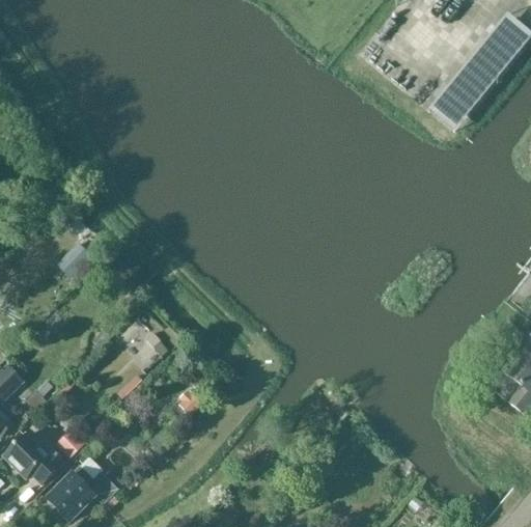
[(467,139),(467,119),(450,119),(451,140),(467,139)]
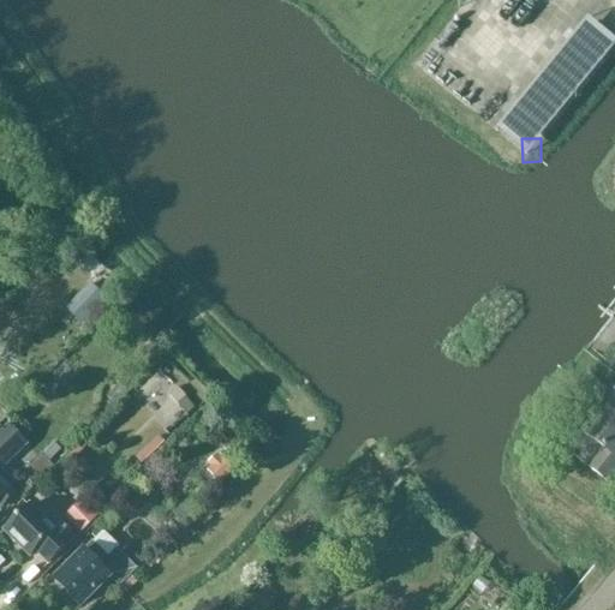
[(82,291),(66,306),(82,322),(97,306),(82,291)]
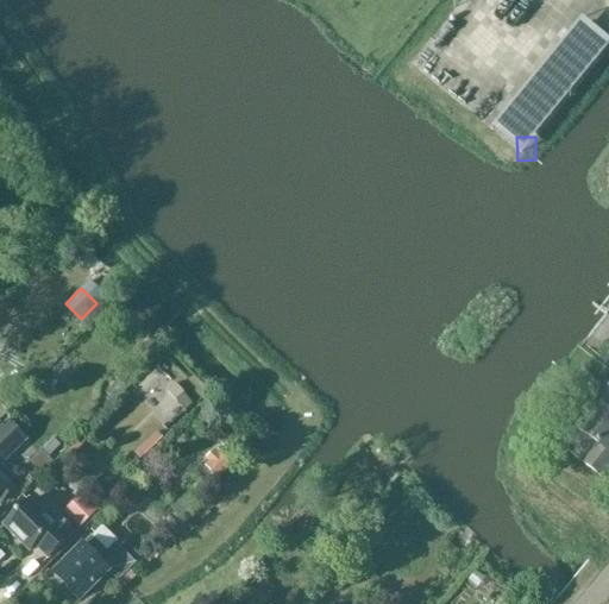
[(592,439),(579,457),(602,474),(608,464),(608,391),(579,428),(592,439)]
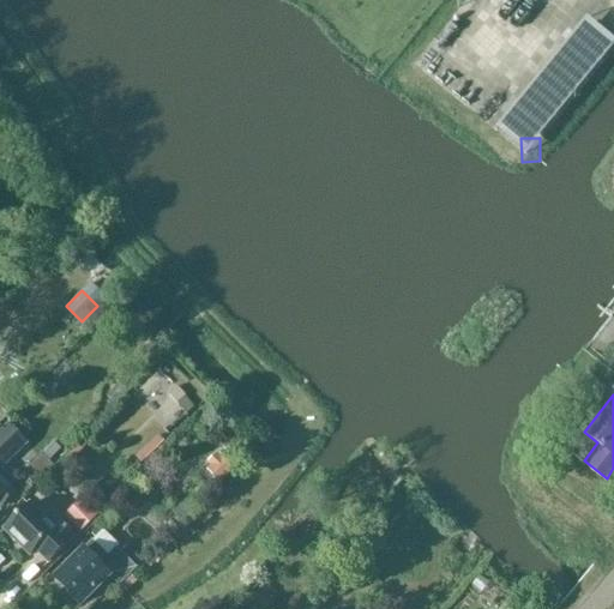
[(187,411),(194,404),(186,396),(179,402),(187,411)]
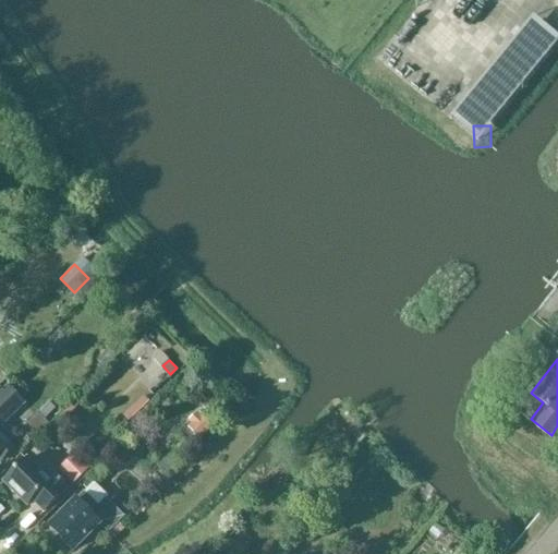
[(0,454),(3,452),(8,456),(16,446),(0,430),(0,422),(2,425),(26,401),(8,383),(0,390),(0,454)]
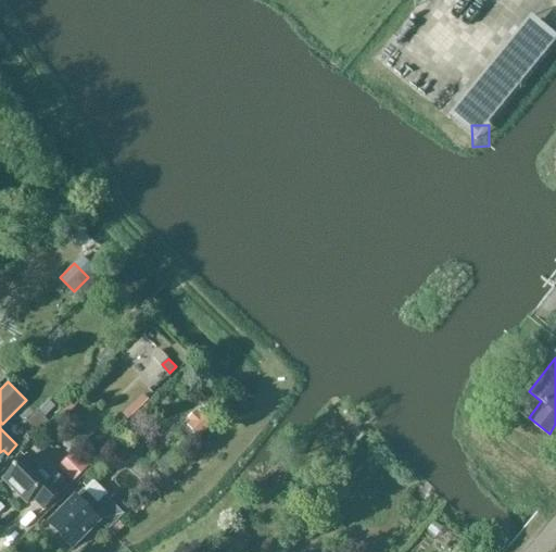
[(75,394),(61,409),(65,414),(80,399),(75,394)]
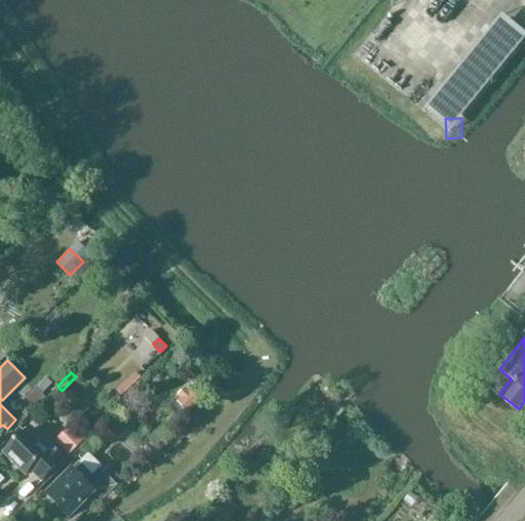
[(188,410),(203,397),(192,385),(177,398),(188,410)]
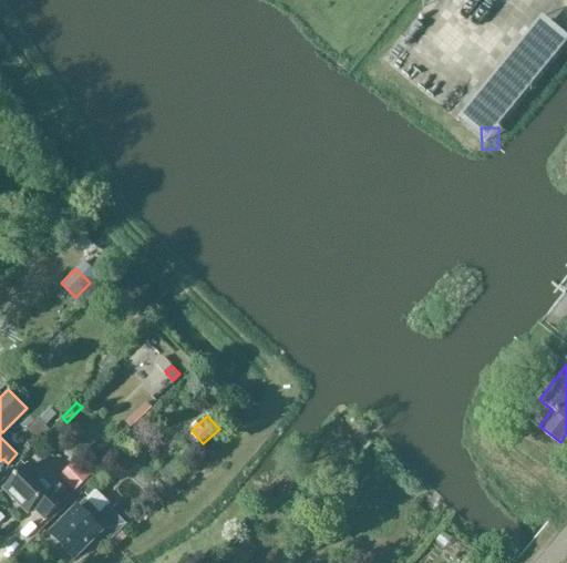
[(39,417),(20,434),(32,447),(50,429),(39,417)]
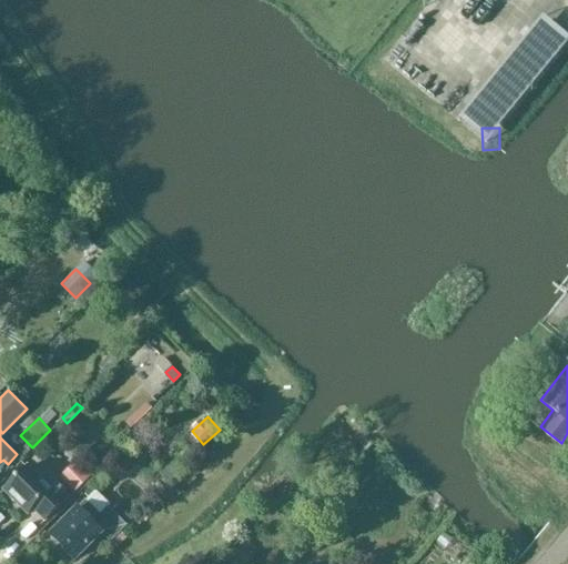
[(359,439),(353,446),(359,452),(366,444),(359,439)]
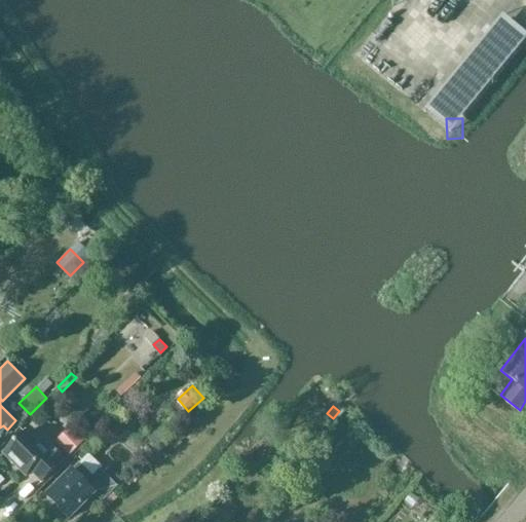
[(86,436),(73,422),(55,440),(69,453),(86,436)]
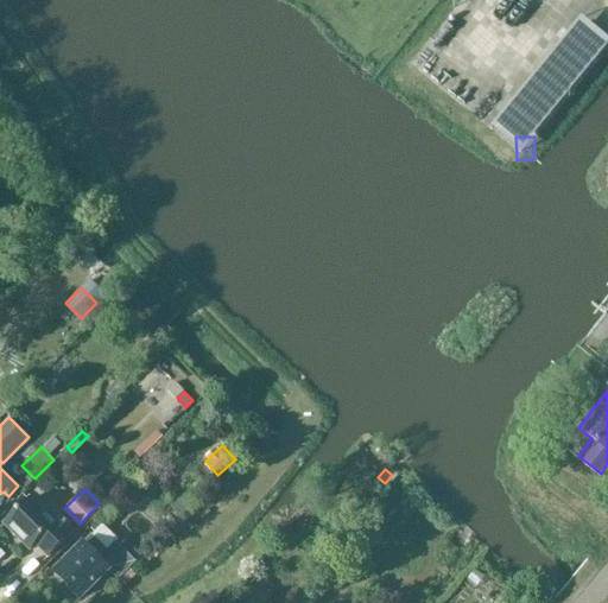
[(5,519),(32,546),(36,544),(48,556),(68,535),(68,534),(75,527),(61,513),(55,519),(30,494),(5,519)]
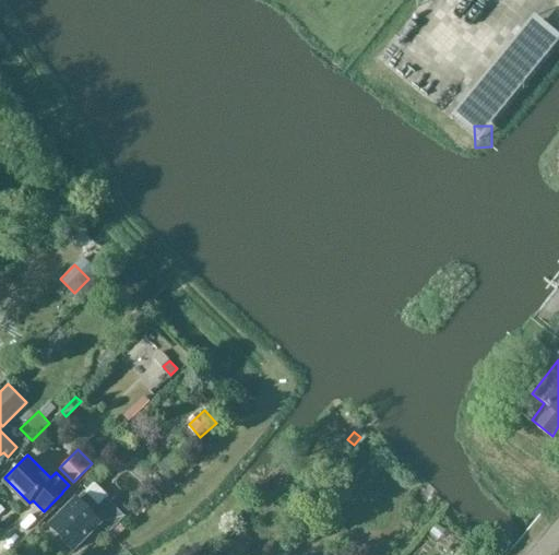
[(158,464),(170,476),(178,470),(165,458),(158,464)]
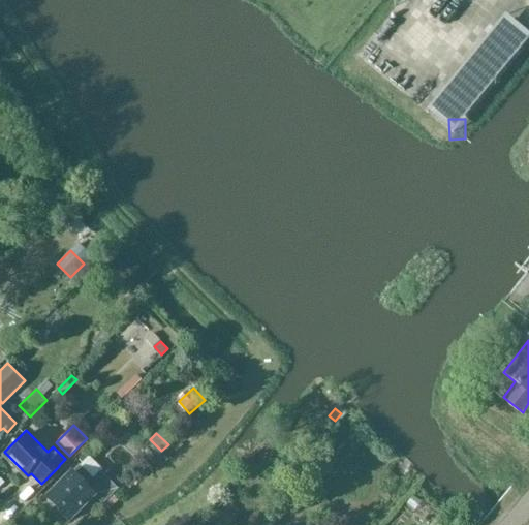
[(74,470),(48,497),(69,519),(94,494),(102,503),(118,487),(117,486),(104,472),(101,470),(94,477),(81,464),(81,463),(73,469),(74,470)]
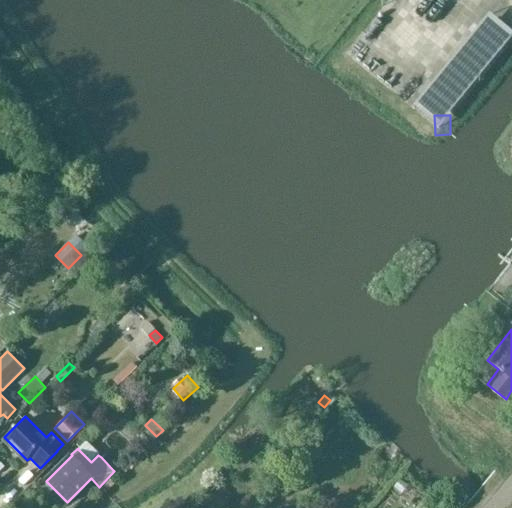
[(105,453),(101,457),(113,470),(120,463),(117,460),(114,462),(105,453)]
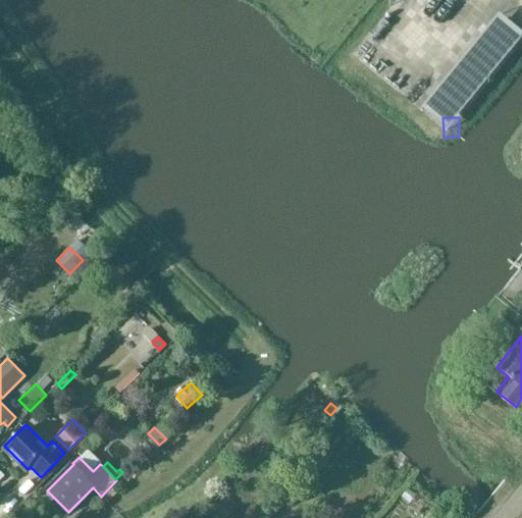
[(227,495),(213,510),(221,517),(222,517),(232,508),(228,505),(233,501),(227,495)]
